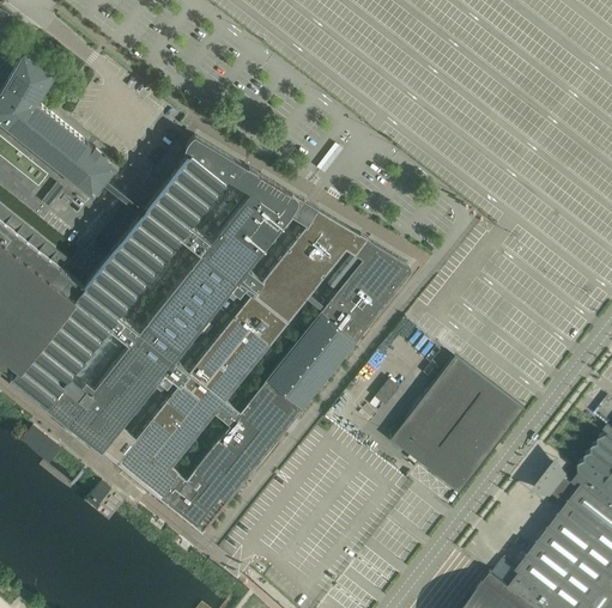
[(23,55),(0,92),(0,123),(78,186),(91,196),(102,182),(114,192),(135,208),(141,214),(145,210),(139,204),(117,187),(105,177),(114,168),(97,154),(36,105),(54,74),(23,55)]
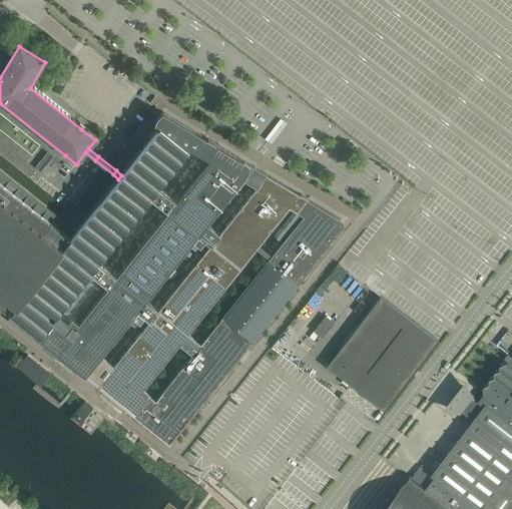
[(143,318),(149,323),(157,313),(144,302),(187,248),(189,245),(196,251),(204,242),(210,247),(218,236),(210,230),(205,226),(233,190),(238,193),(245,184),(246,184),(250,187),(256,189),(264,176),(260,174),(253,170),(213,146),(209,144),(206,142),(161,115),(160,116),(159,117),(158,119),(157,120),(156,122),(155,123),(153,128),(157,130),(121,175),(118,179),(83,223),(68,241),(62,236),(56,231),(56,230),(53,228),(50,226),(0,186),(0,311),(8,317),(37,341),(83,378),(97,388),(112,369),(99,358),(128,322),(136,328),(143,318)]
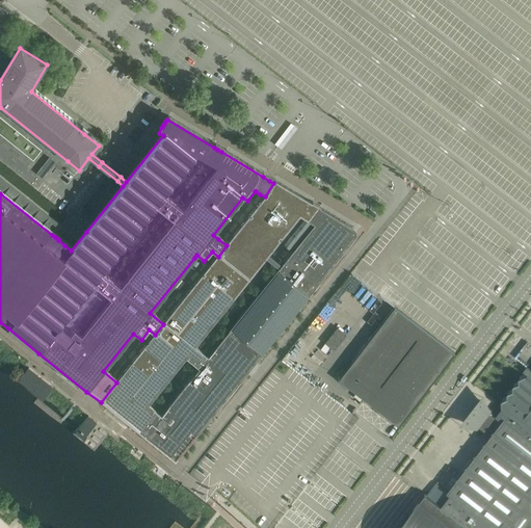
[(290,137),(285,134),(276,147),(282,150),(290,137)]
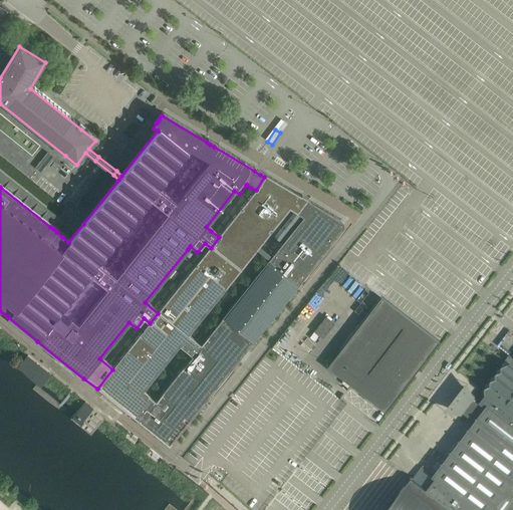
[(307,203),(300,199),(264,177),(256,190),(257,191),(219,237),(211,248),(158,313),(150,323),(112,369),(97,389),(169,446),(233,365),(249,345),(295,288),(304,277),(341,230),(342,229),(342,228),(342,227),(342,226),(340,223),(307,203)]
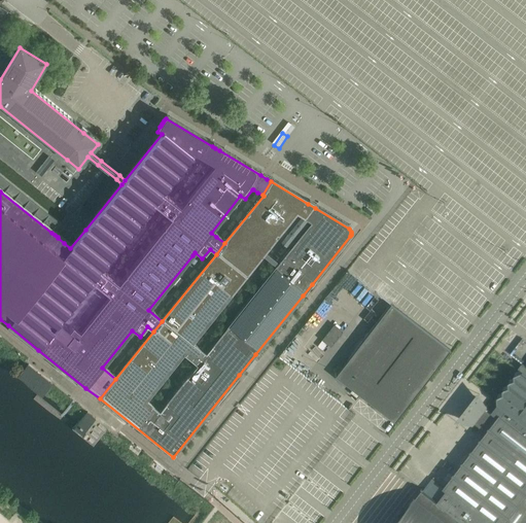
[(347,363),(335,379),(394,426),(449,353),(389,308),(388,309),(347,363)]
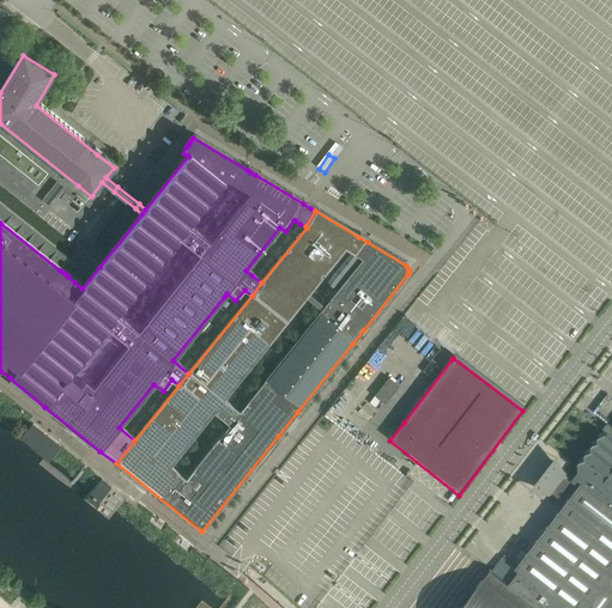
[(374,399),(383,407),(398,390),(388,382),(374,399)]
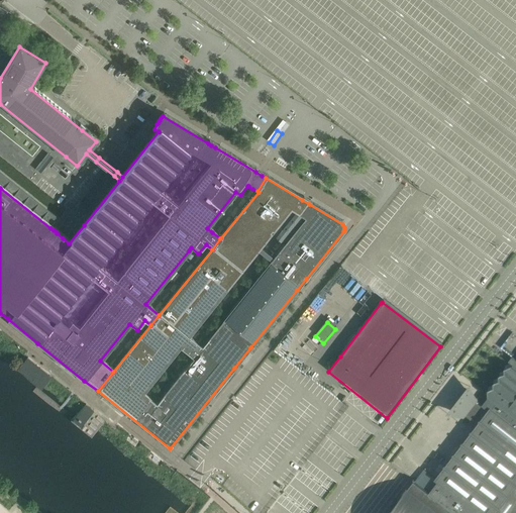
[(501,351),(514,360),(515,355),(515,340),(509,337),(501,351)]
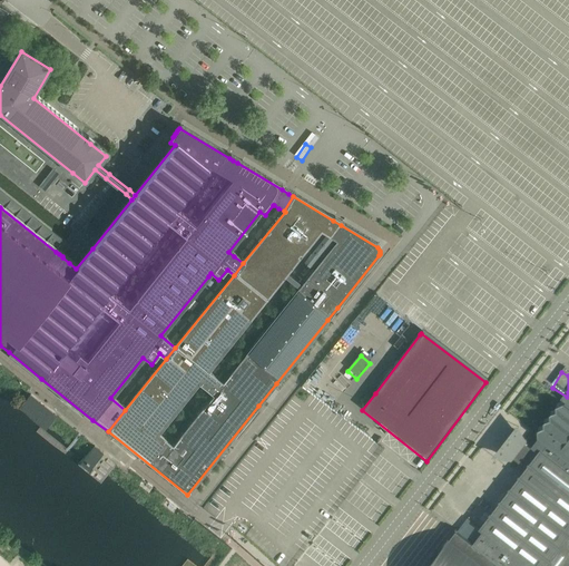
[(29,399),(28,401),(19,411),(43,431),(54,419),(29,399)]
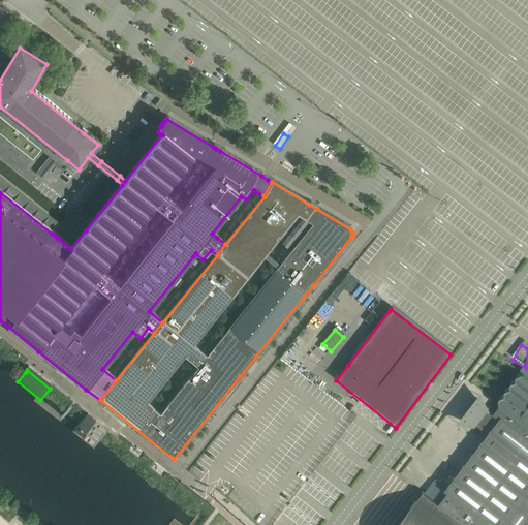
[(527,524),(527,381),(525,379),(527,376),(527,372),(523,377),(496,412),(492,418),(486,412),(488,411),(487,410),(479,419),(471,429),(472,430),(474,428),(487,437),(443,493),(446,496),(438,507),(424,496),(422,494),(420,495),(420,496),(420,498),(399,524),(527,524)]
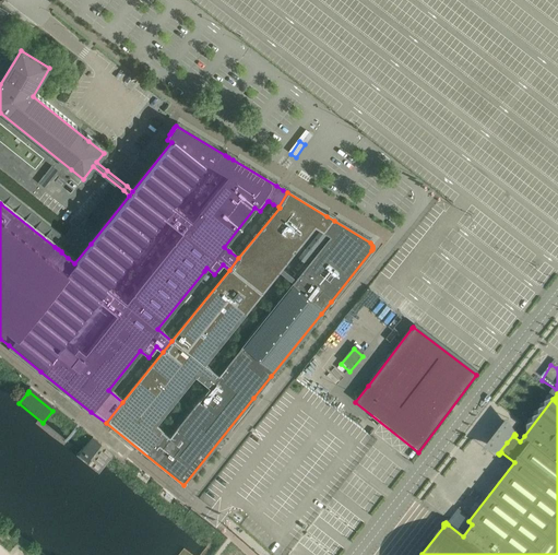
[(527,432),(553,399),(551,398),(544,400),(544,406),(538,408),(538,414),(532,415),(532,422),(526,423),(526,430),(527,432)]
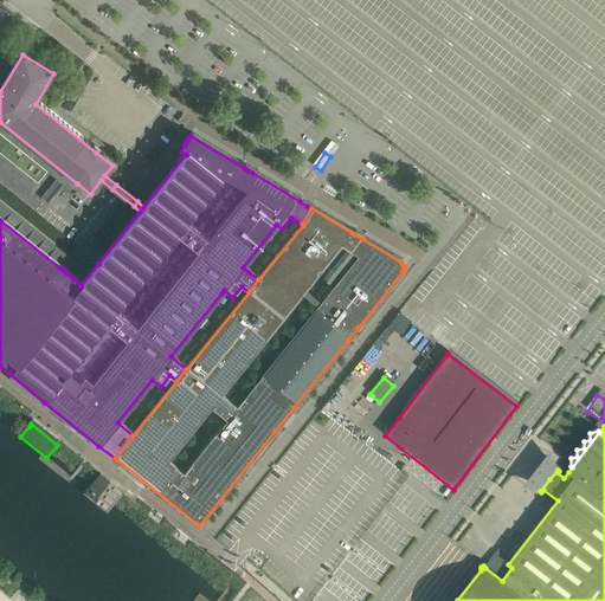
[(108,485),(100,478),(90,490),(84,496),(94,503),(108,485)]
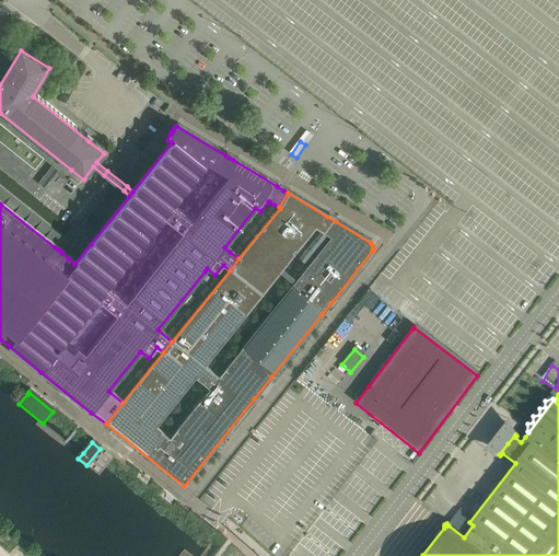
[(450,523),(463,530),(467,523),(453,516),(450,523)]
